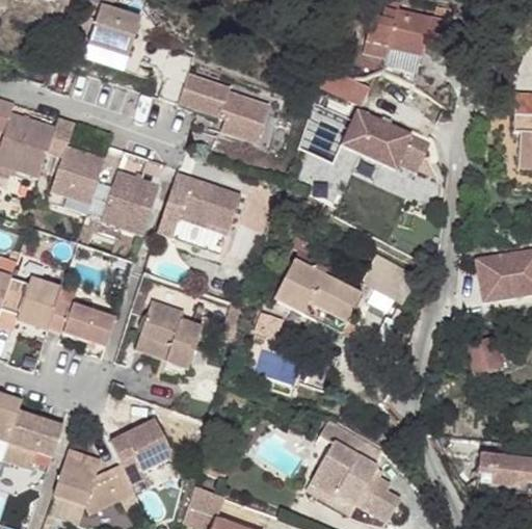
[(2,0),(1,8),(44,20),(48,0),(2,0)]
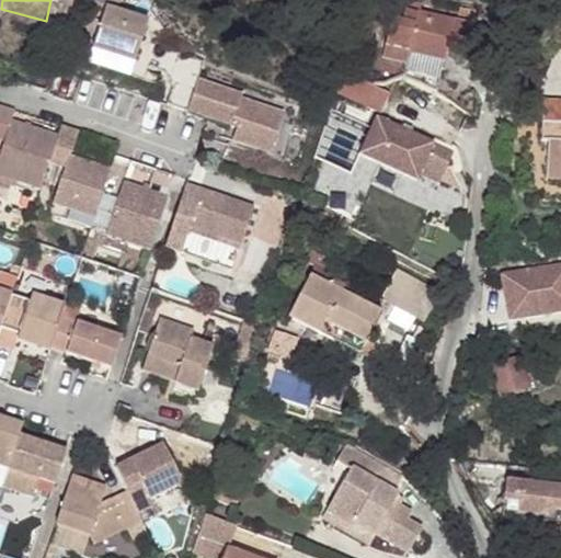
[(149,16),(111,3),(98,43),(136,56),(149,16)]
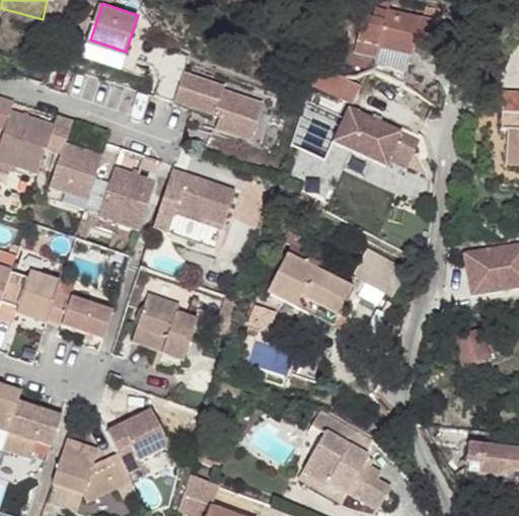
[(414,37),(429,41),(435,16),(389,5),(386,7),(375,4),(372,14),(363,12),(356,41),(378,46),(373,67),(371,70),(402,83),(403,80),(412,44),(414,37)]
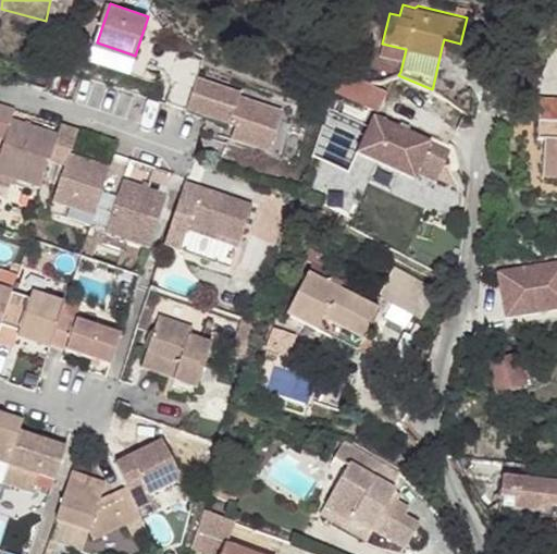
[(372,21),(362,19),(359,33),(369,35),(372,21)]
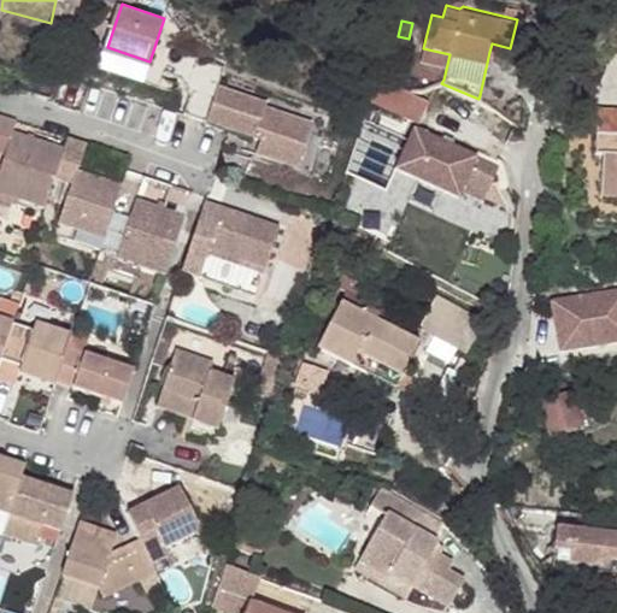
[(492,43),(489,52),(507,56),(510,48),(492,43)]
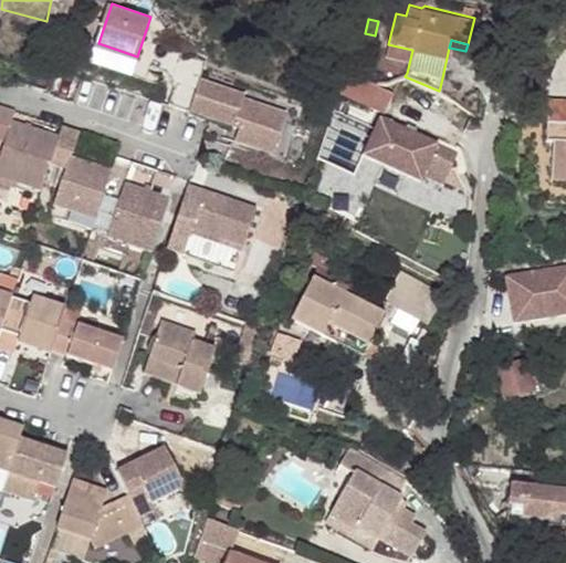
[(186,59),(168,95),(187,104),(203,68),(186,59)]
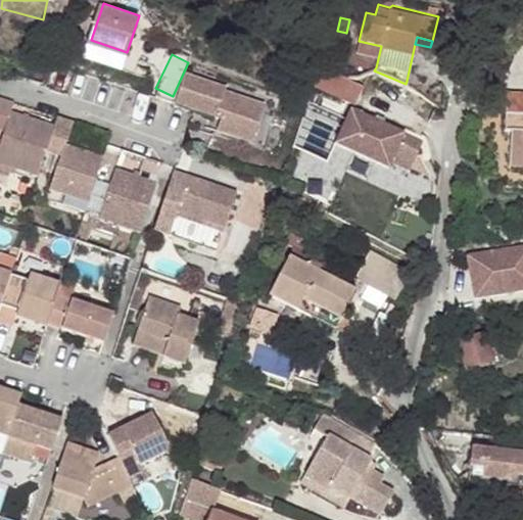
[(363,82),(320,65),(314,85),(357,101),(363,82)]
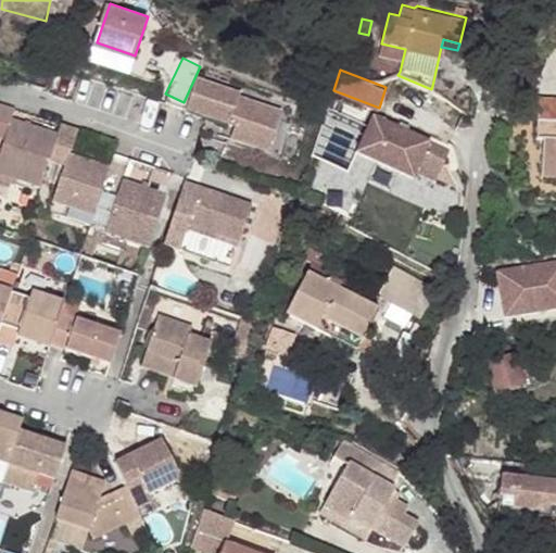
[(240,90),(198,76),(187,107),(206,112),(234,122),(230,133),(269,146),(285,101),(241,87),(240,90)]
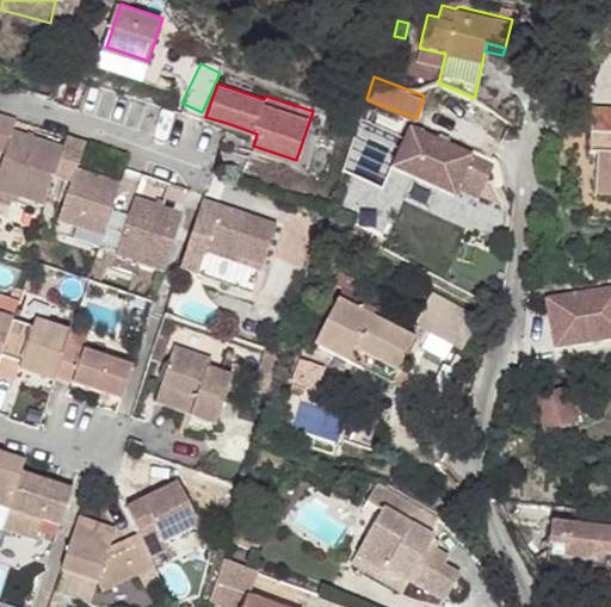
[(610,183),(610,104),(591,104),(588,149),(596,150),(603,150),(603,183),(610,183)]
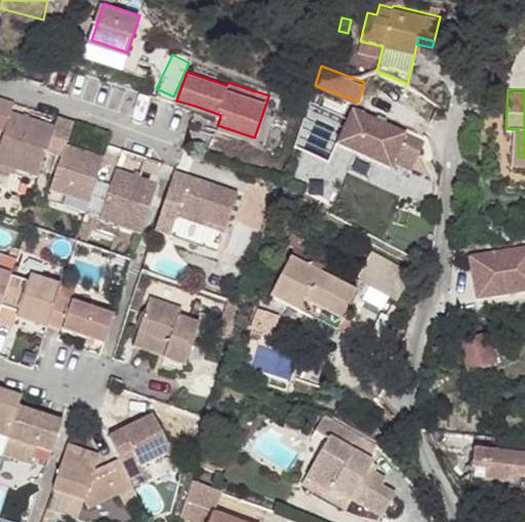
[(0,130),(2,131),(0,138),(0,163),(13,168),(38,175),(49,142),(54,126),(10,112),(12,101),(0,96),(0,130)]
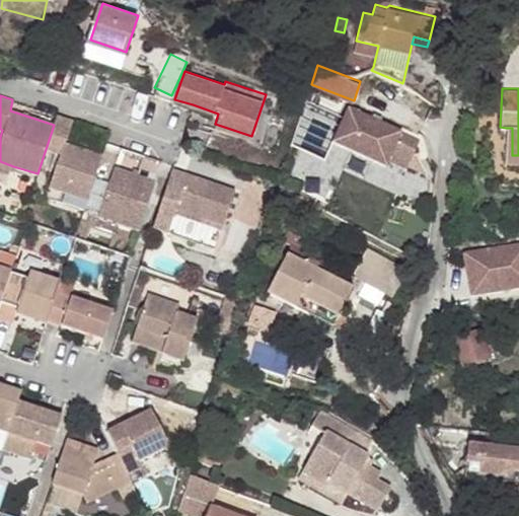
[(401,132),(350,105),(332,139),(385,164),(388,158),(401,132)]
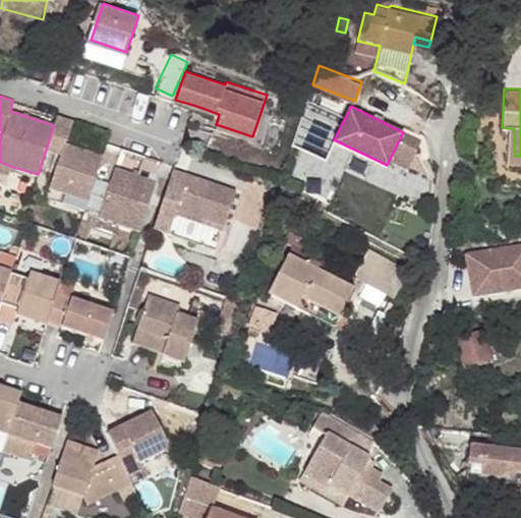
[(54,125),(49,140),(65,146),(74,119),(58,114),(54,125)]
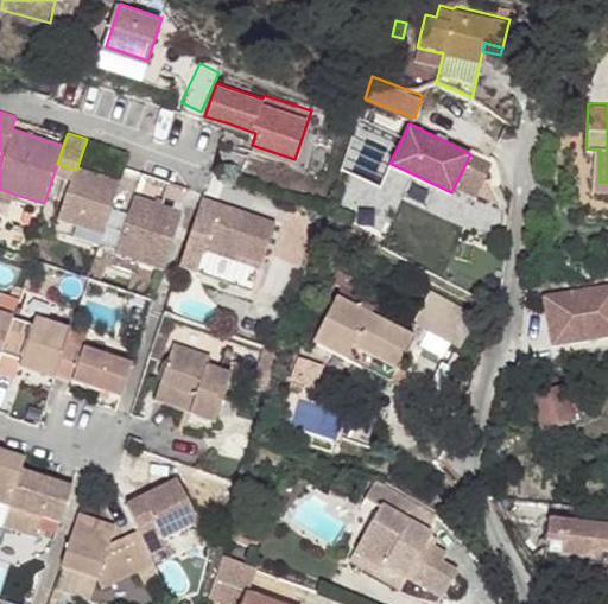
[(375,177),(388,159),(367,144),(354,160),(375,177)]
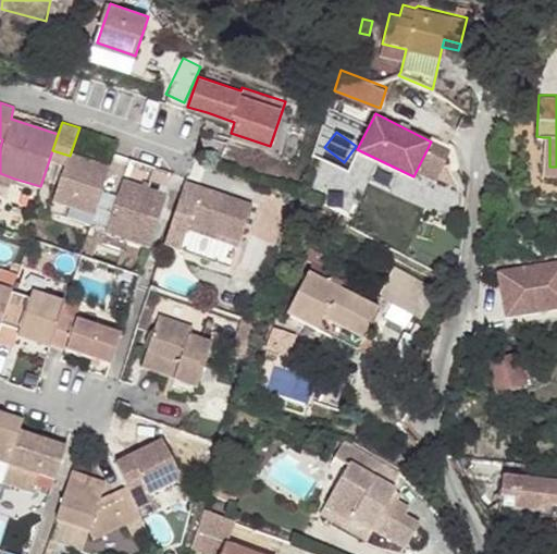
[(549,137),(543,137),(542,176),(556,176),(556,167),(549,167),(549,137)]
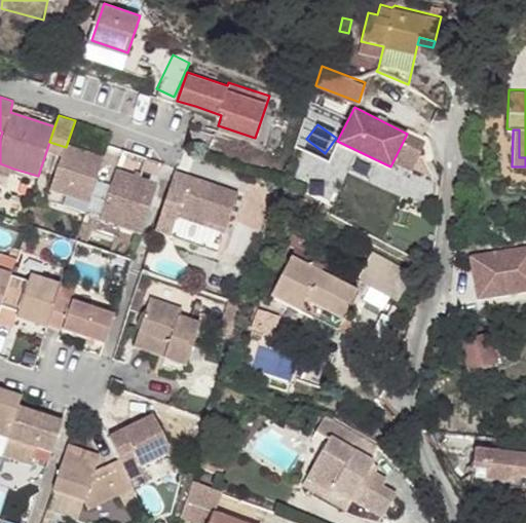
[(407,134),(393,160),(413,170),(425,142),(407,134)]
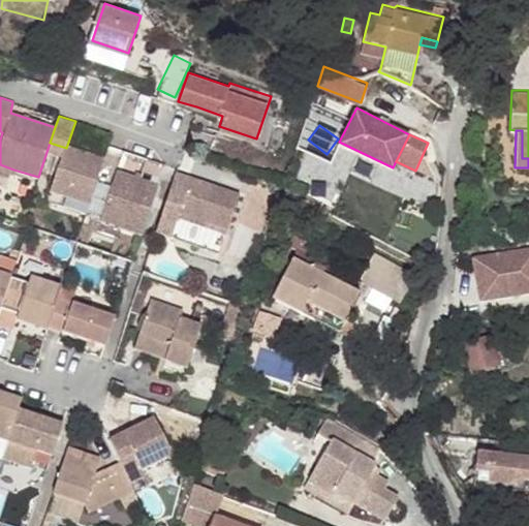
[(66,148),(52,192),(67,197),(64,208),(86,215),(89,206),(105,161),(66,148)]
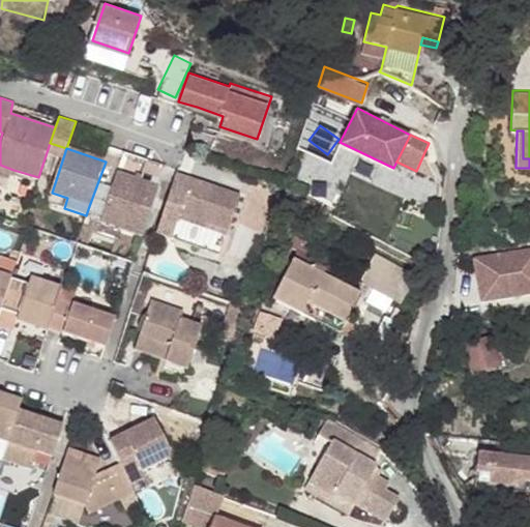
[(13,170),(0,165),(0,172),(11,176),(13,170)]
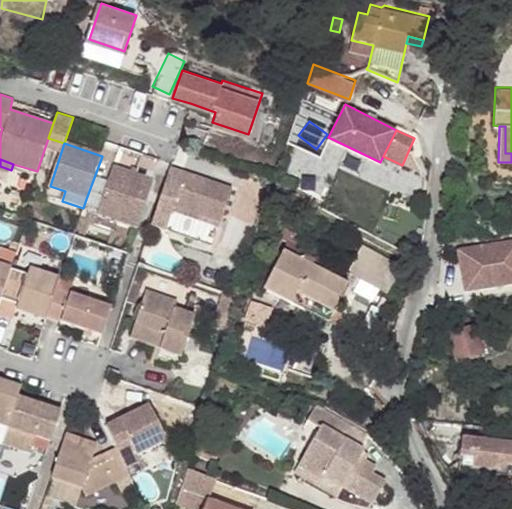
[(137,224),(154,174),(117,162),(98,211),(137,224)]
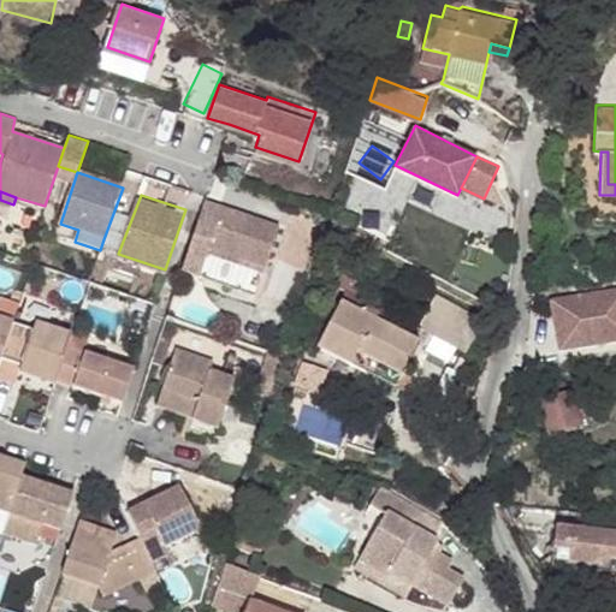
[(221,206),(205,201),(182,268),(200,274),(209,245),(266,263),(279,224),(221,206)]
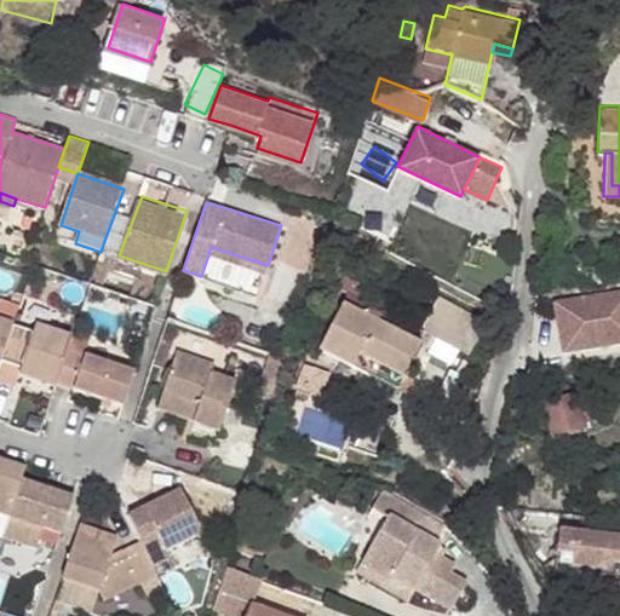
[(211,247),(201,276),(259,294),(268,265),(211,247)]
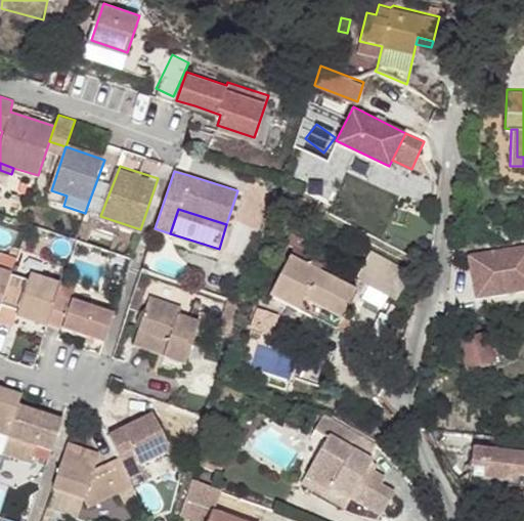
[(523,246),(469,253),(477,296),(523,290),(523,246)]
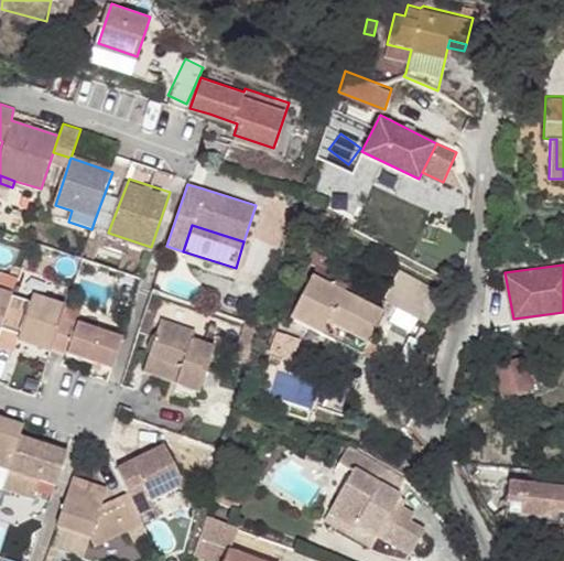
[(441,279),(416,267),(409,281),(434,294),(441,279)]
